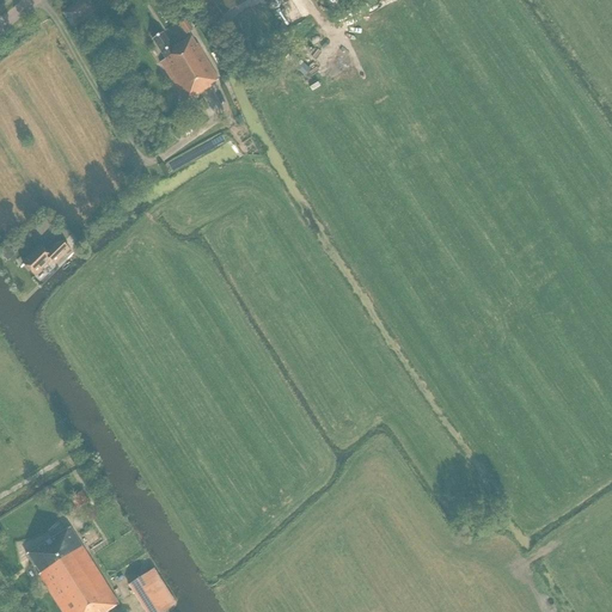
[(236,7),(231,0),(193,0),(197,6),(199,5),(212,24),(220,19),(219,18),(236,7)]
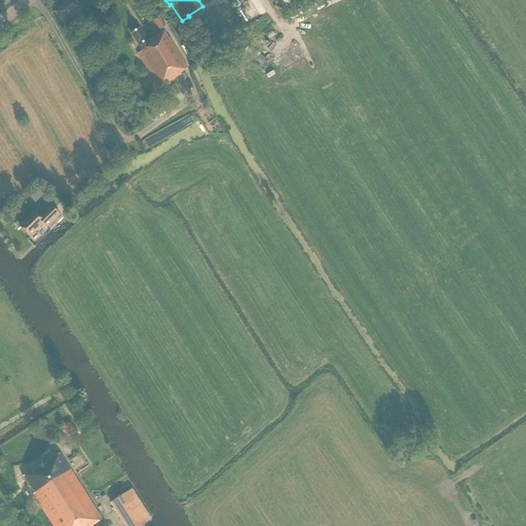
[(160,30),(165,27),(159,19),(154,22),(160,30)]
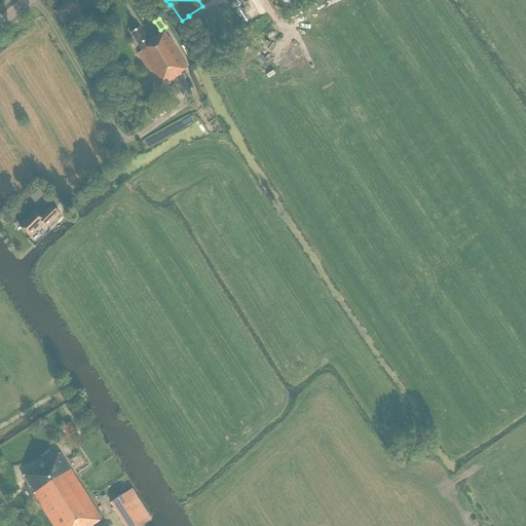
[(148,41),(140,29),(130,34),(142,51),(138,54),(158,88),(181,75),(180,73),(188,69),(170,38),(168,39),(164,32),(148,41)]
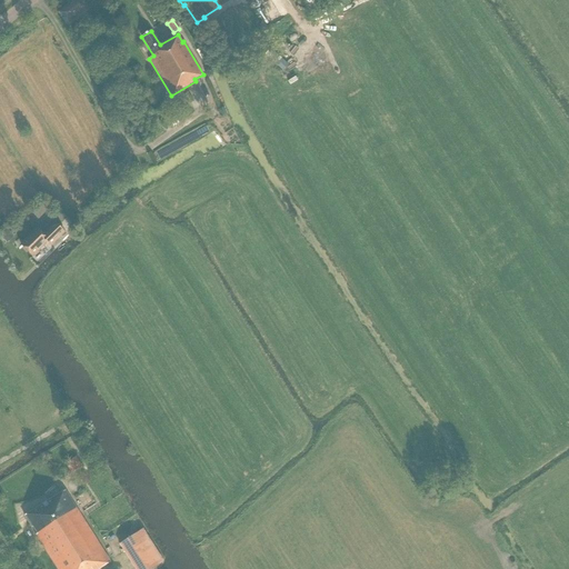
[(315,68),(317,68),(319,65),(319,62),(319,59),(316,58),(313,57),(310,58),(309,60),(308,63),(309,66),(311,68),(315,68)]
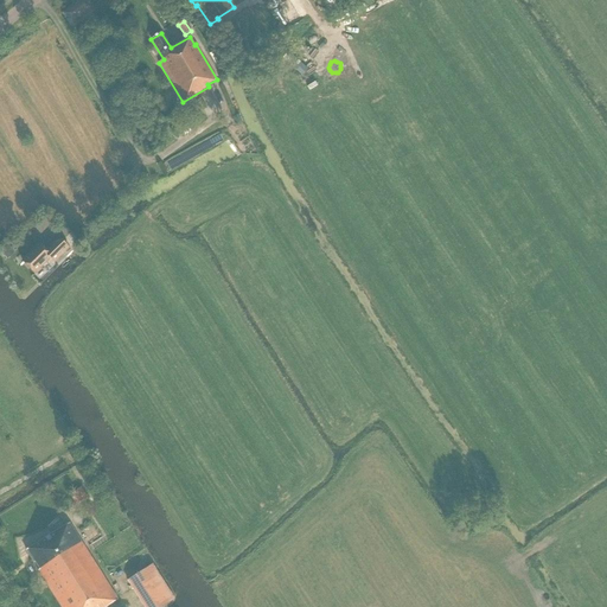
[(202,146),(221,135),(215,125),(196,136),(202,146)]
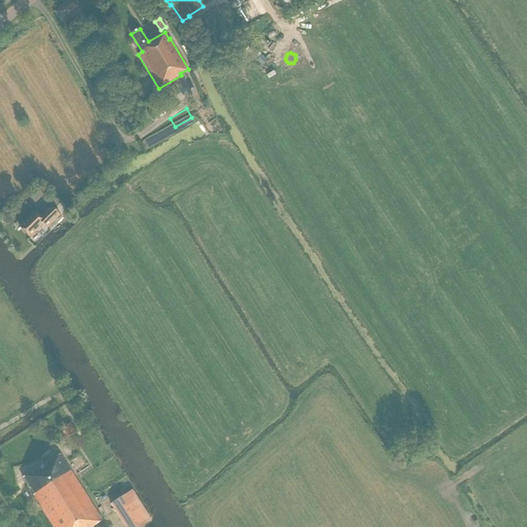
[(47,229),(60,215),(50,206),(40,217),(35,212),(20,226),(31,238),(43,224),(47,229)]
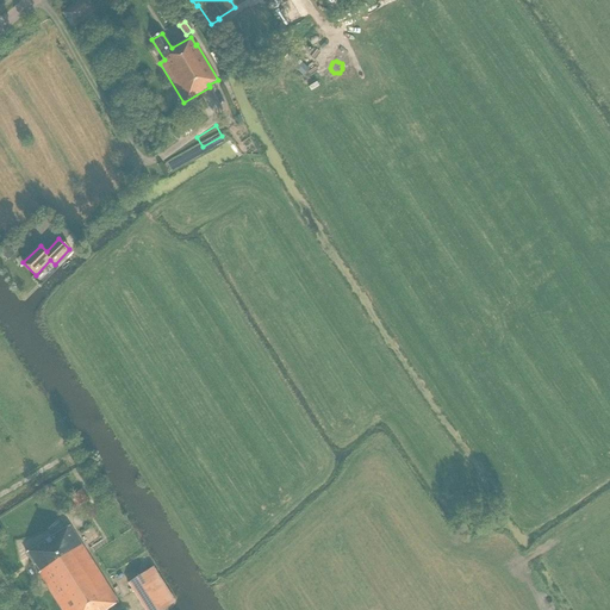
[(6,244),(0,250),(0,253),(5,259),(12,251),(6,244)]
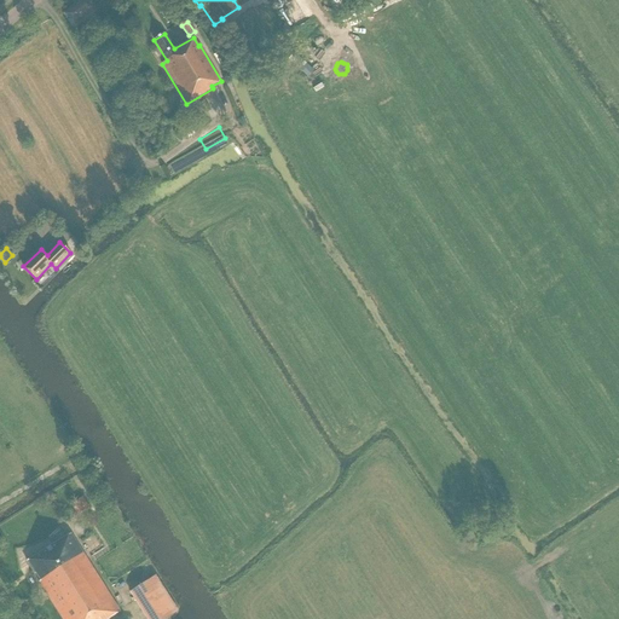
[(76,514),(88,507),(82,497),(71,504),(76,514)]
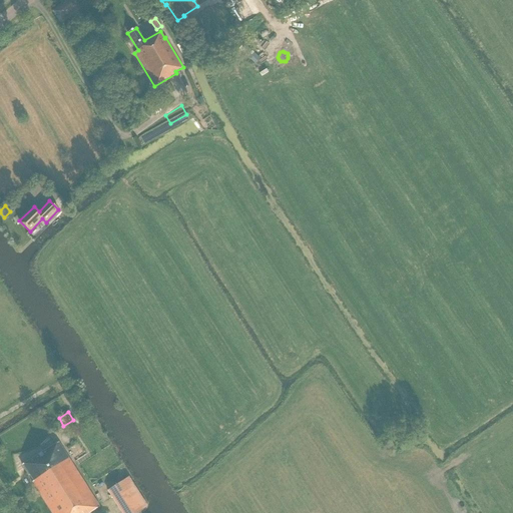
[(99,507),(68,457),(58,443),(22,466),(28,476),(30,475),(34,481),(33,482),(52,512),(90,512),(99,507)]
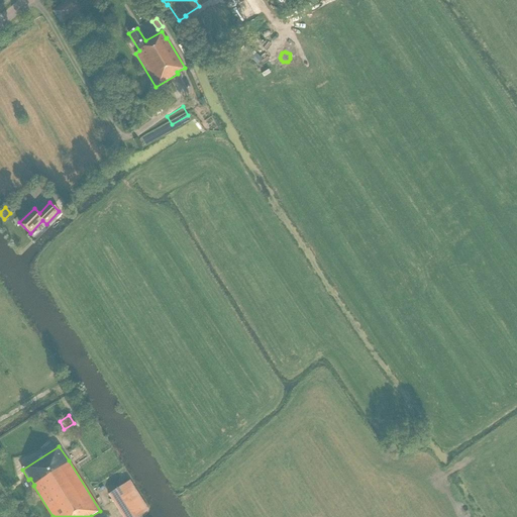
[(124,516),(137,516),(145,513),(147,509),(130,481),(110,494),(124,516)]
